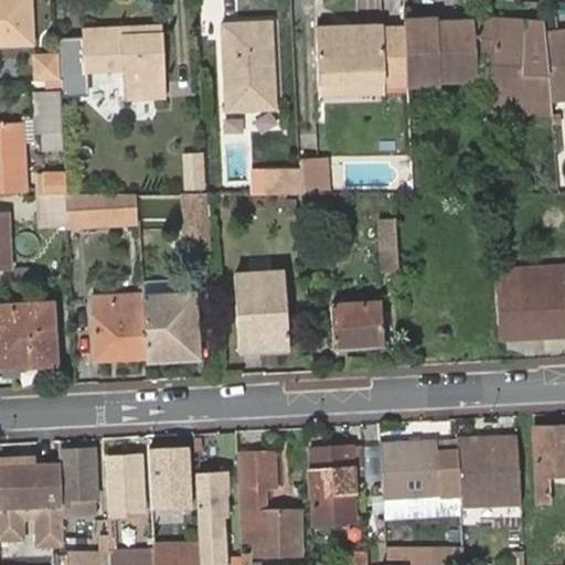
[(0,0),(0,36),(30,35),(28,0),(0,0)]
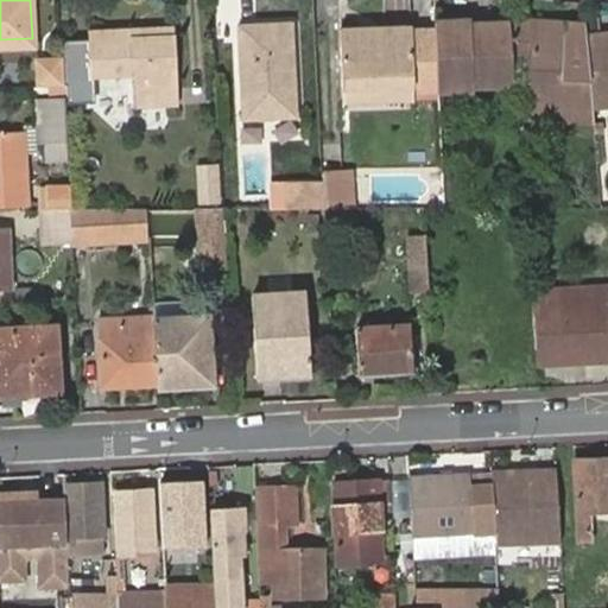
[(474,17),(437,14),(439,43),(442,86),(479,88),(477,78),(517,82),(515,67),(513,26),(474,24),(474,17)]
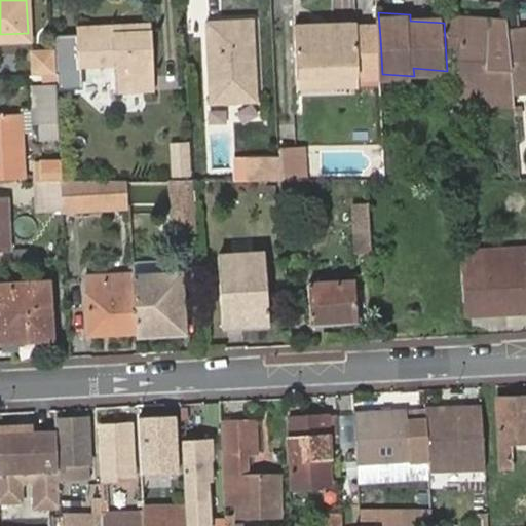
[(256,13),(210,16),(214,96),(260,92),(256,13)]
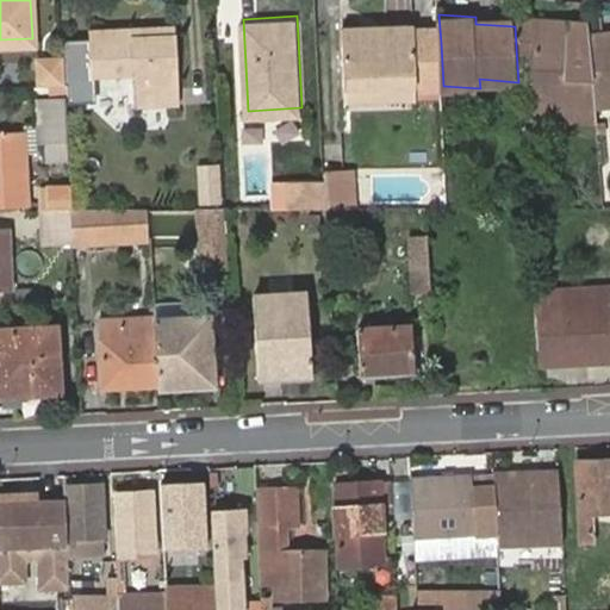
[(590,23),(514,18),(515,26),(517,67),(542,68),(546,118),(601,122),(598,101),(592,36),(590,23)]
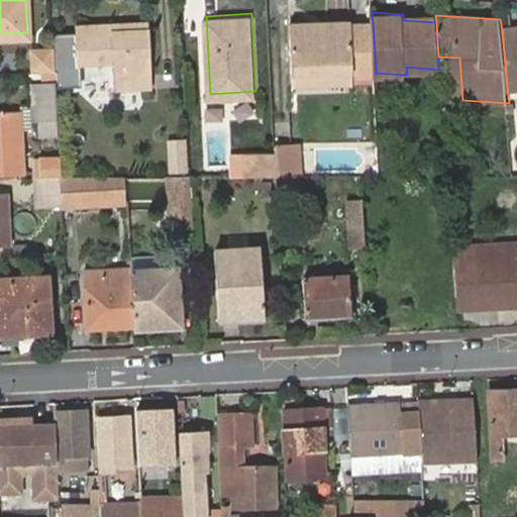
[(125,22),(120,22),(120,30),(147,29),(147,21),(125,22)]
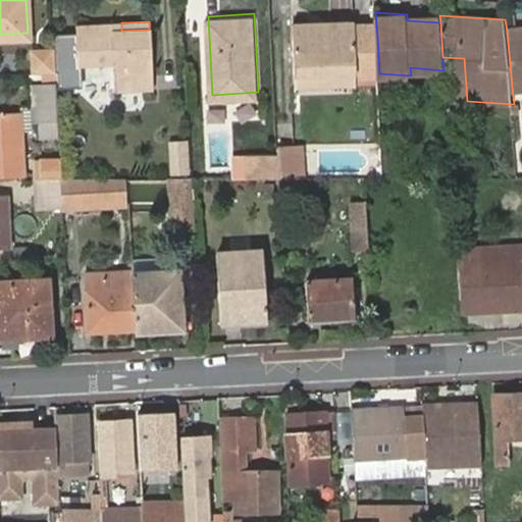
[(121,31),(121,22),(112,23),(112,31),(121,31)]
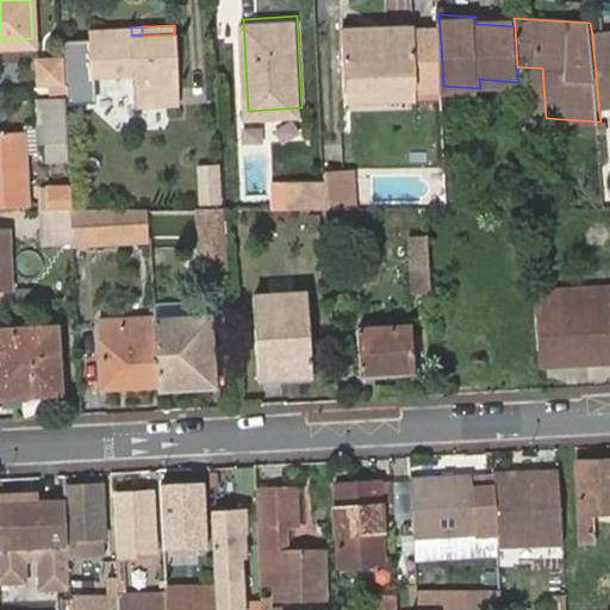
[(131,36),(131,27),(87,29),(91,76),(134,74),(134,105),(147,105),(142,36),(131,36)]
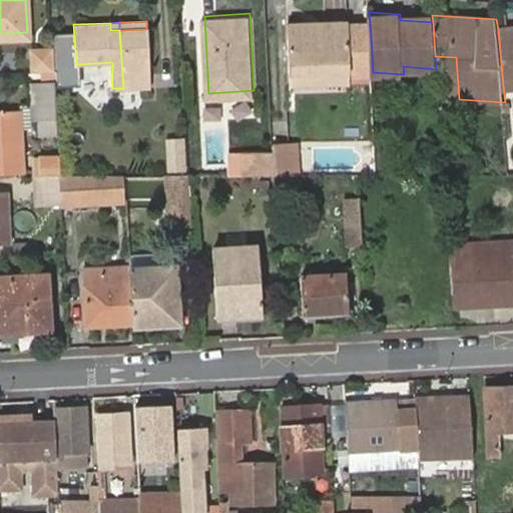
[(146,29),(119,30),(123,88),(150,87),(146,29)]
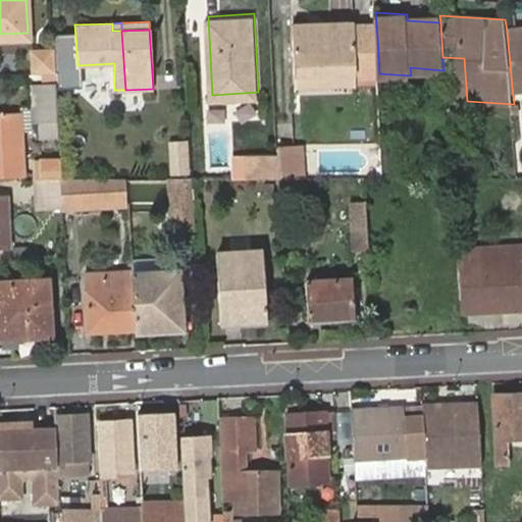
[(521,30),(507,31),(512,87),(521,86),(521,30)]
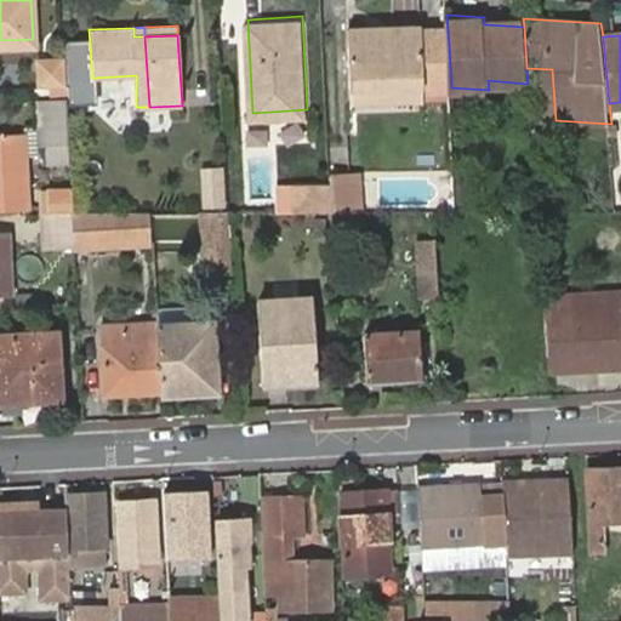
[(423,40),(353,44),(353,58),(425,55),(425,45),(423,40)]
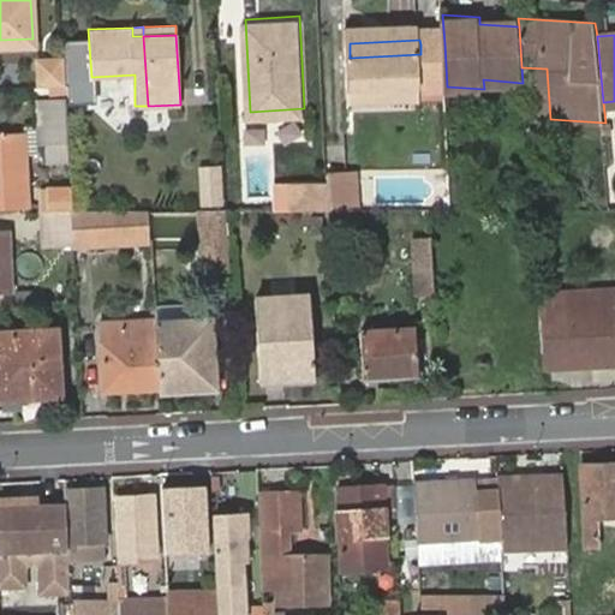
[(445,43),(421,45),(421,54),(424,105),(448,103),(447,87),(445,43)]
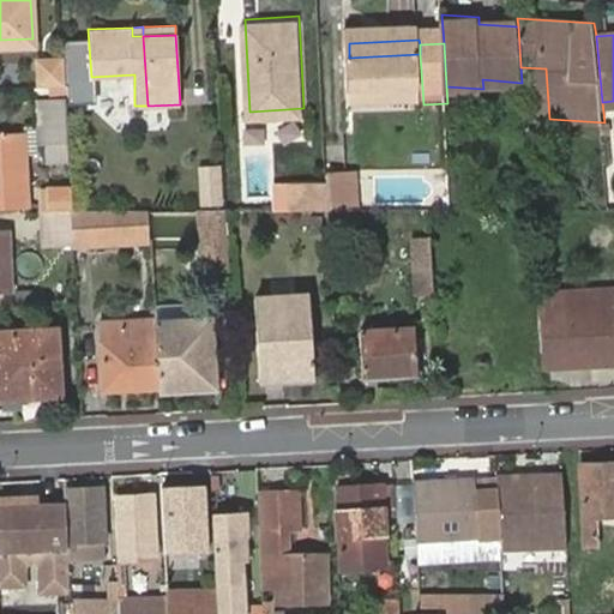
[(349,58),(353,108),(423,104),(420,54),(349,58)]
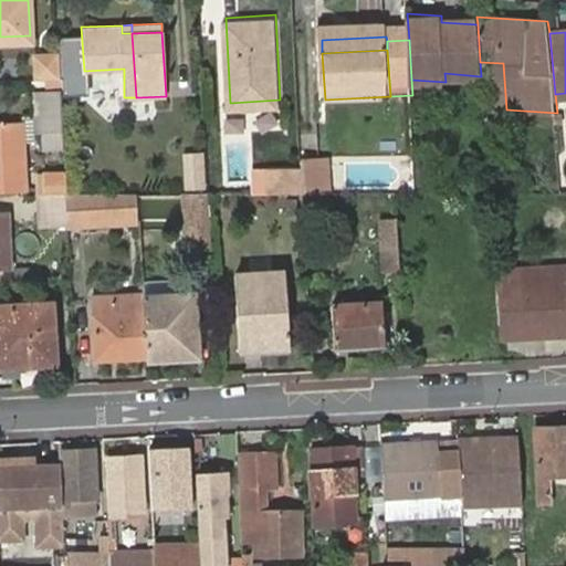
[(61,80),(60,53),(35,54),(35,82),(45,81),(61,80)]
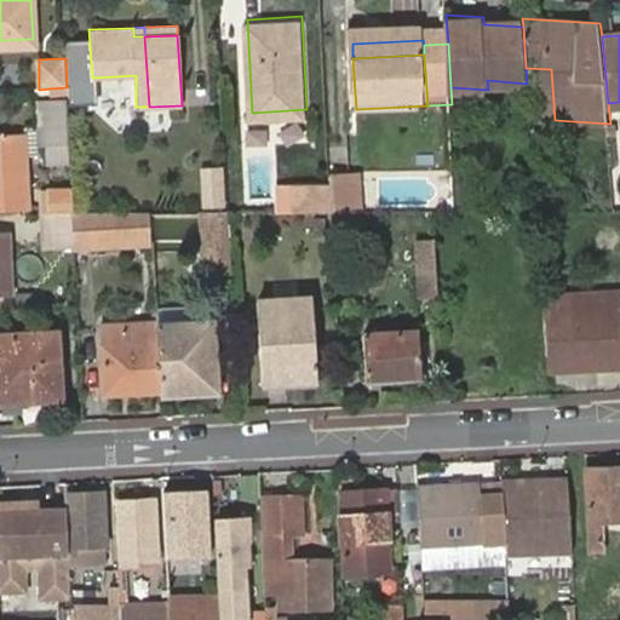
[(487,80),(488,90),(528,93),(527,84),(487,80)]
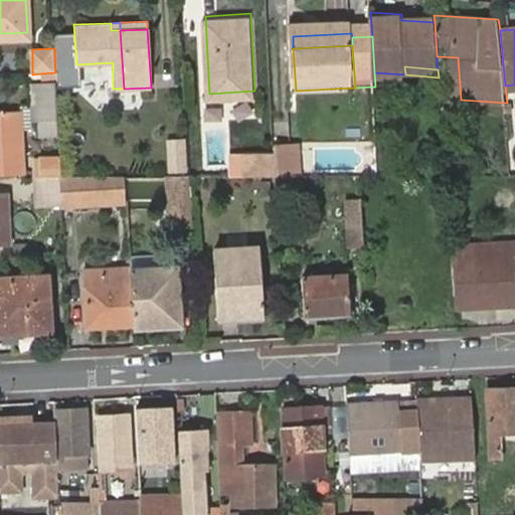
[(57,135),(53,82),(35,84),(40,137),(57,135)]
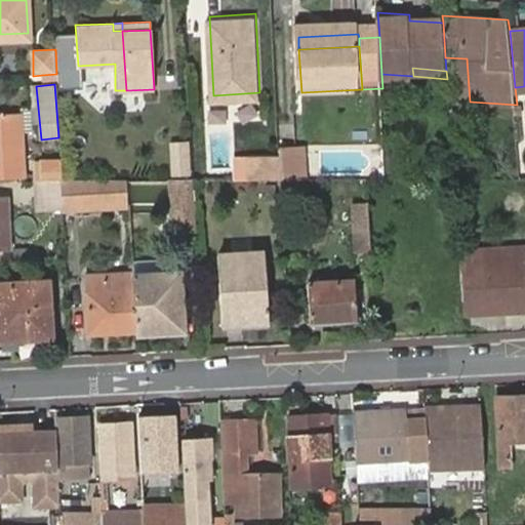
[(363,99),(362,89),(301,92),(301,103),(363,99)]
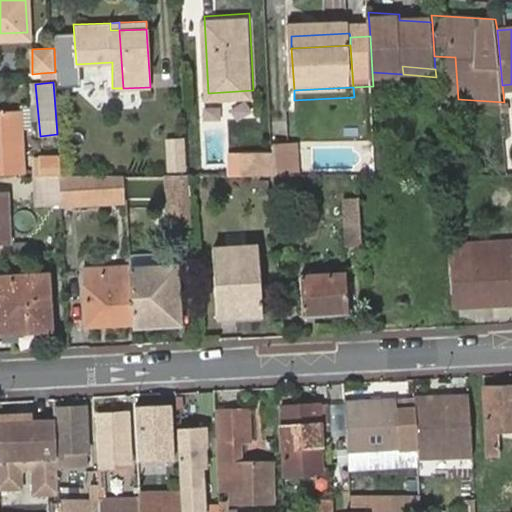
[(18,111),(0,112),(0,173),(23,172),(18,111)]
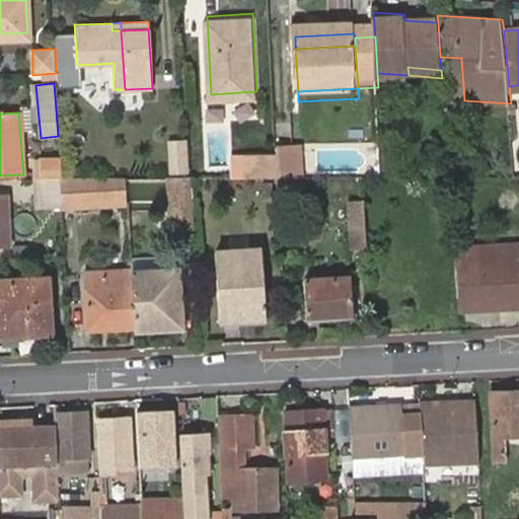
[(167,138),(167,172),(187,172),(188,138),(167,138)]
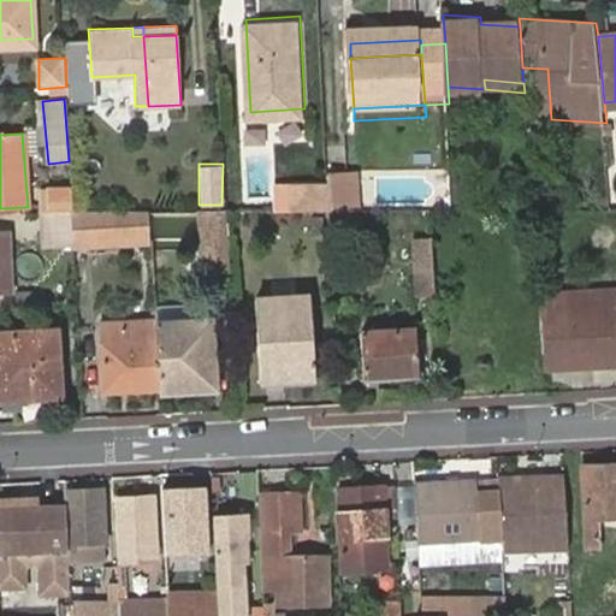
[(359,173),(332,173),(333,188),(335,211),(360,211),(359,173)]
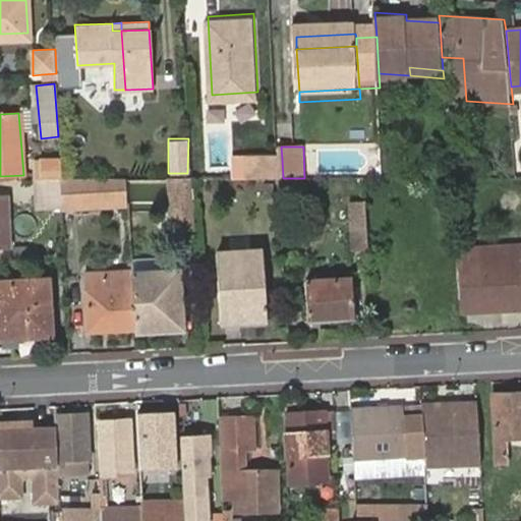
[(283,178),(282,159),(266,159),(268,179),(279,179),(283,178)]
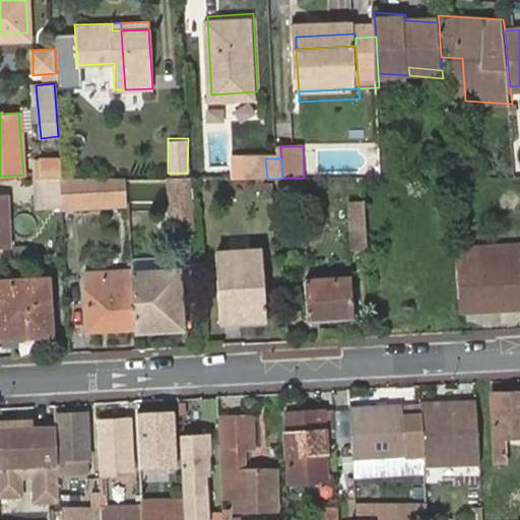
[(66,179),(64,160),(43,161),(43,179),(60,179),(61,178),(66,179)]
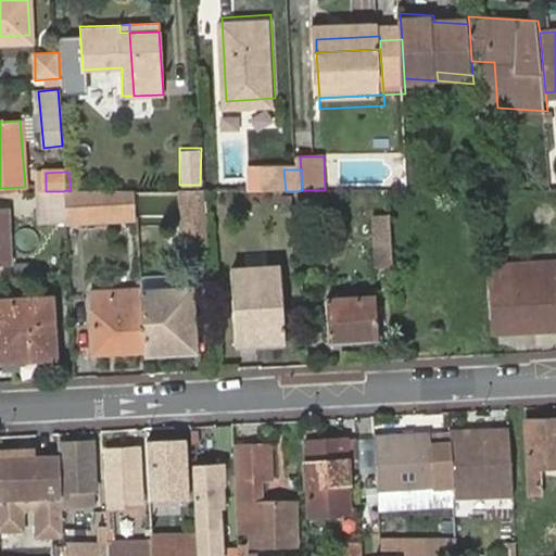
[(135,191),(71,191),(65,190),(67,219),(136,220),(135,191)]
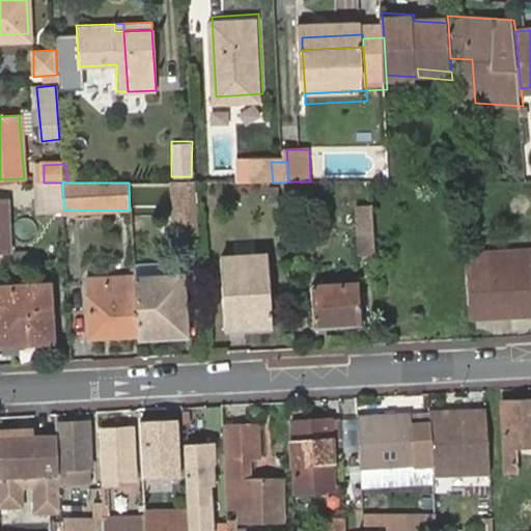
[(62,211),(61,183),(44,183),(39,183),(42,211),(62,211)]
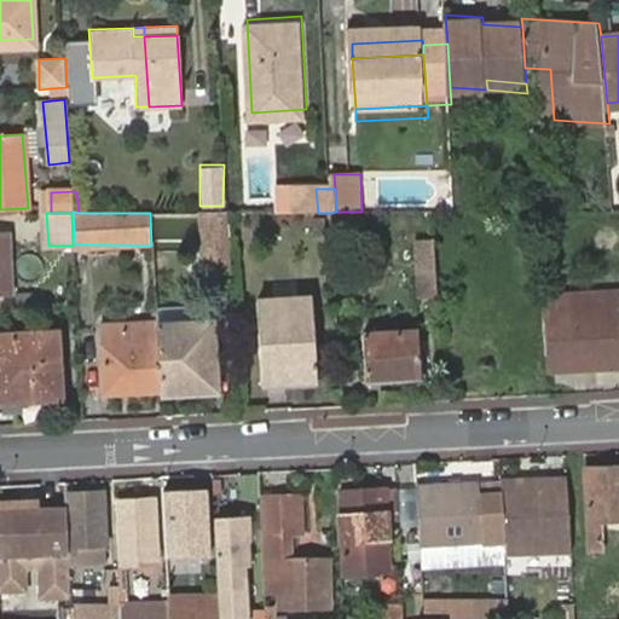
[(154,243),(196,244),(197,214),(154,213),(154,243)]
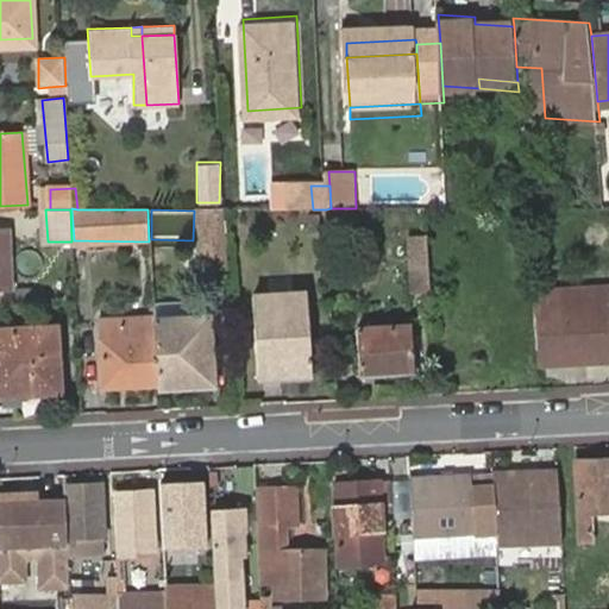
[(223,213),(201,214),(203,248),(225,245),(223,213)]
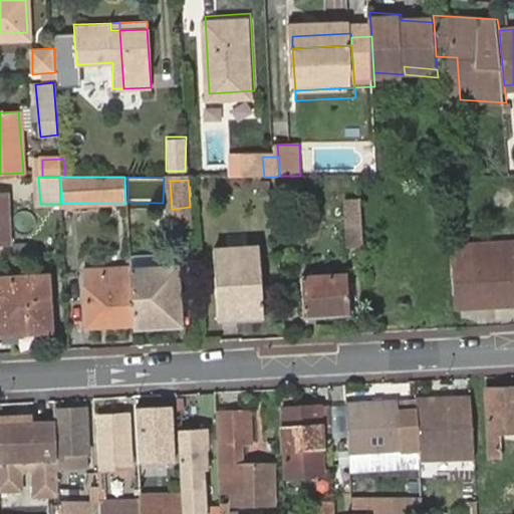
[(9,200),(0,199),(0,243),(9,244),(9,200)]
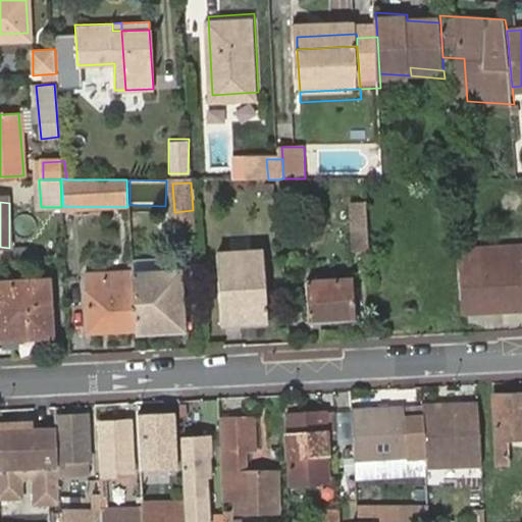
[(371,253),(368,220),(352,221),(355,254),(371,253)]
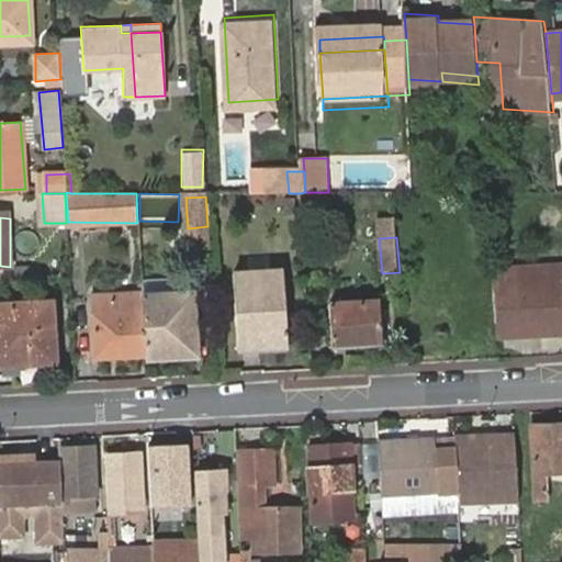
[(518,272),(493,272),(496,326),(520,325),(520,335),(561,332),(561,263),(518,267),(518,272)]
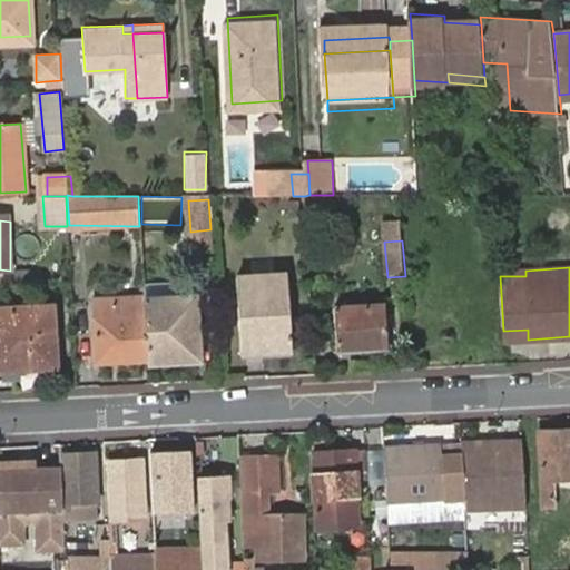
[(288,273),(236,276),(243,352),(294,347),(288,273)]
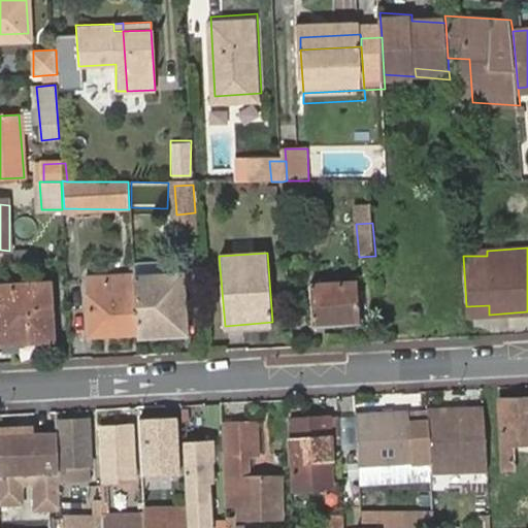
[(137,335),(133,278),(133,276),(87,277),(92,333),(110,332),(111,337),(137,335)]
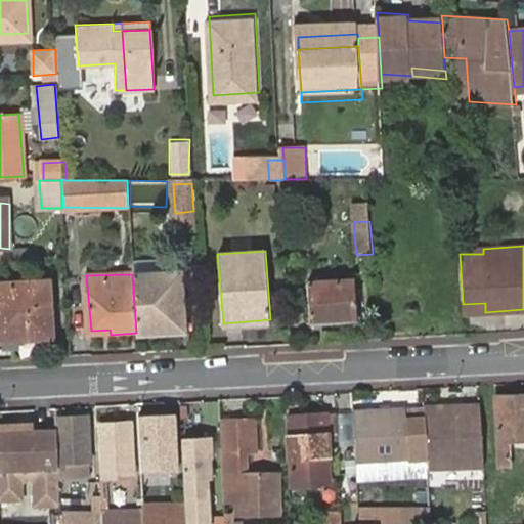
[(136,333),(136,336),(185,333),(180,274),(132,276),(136,333)]
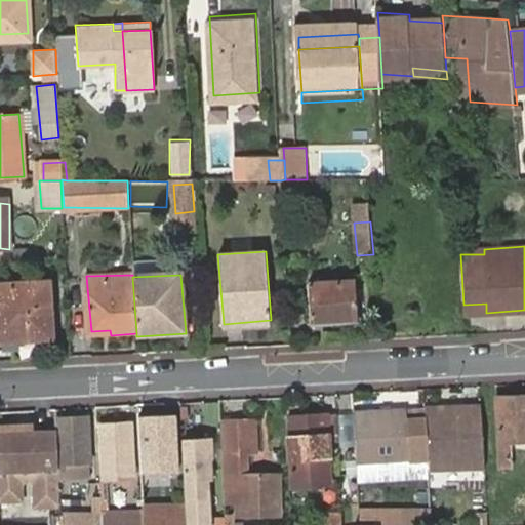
[(355,281),(307,285),(310,316),(325,316),(326,323),(357,321),(355,281)]
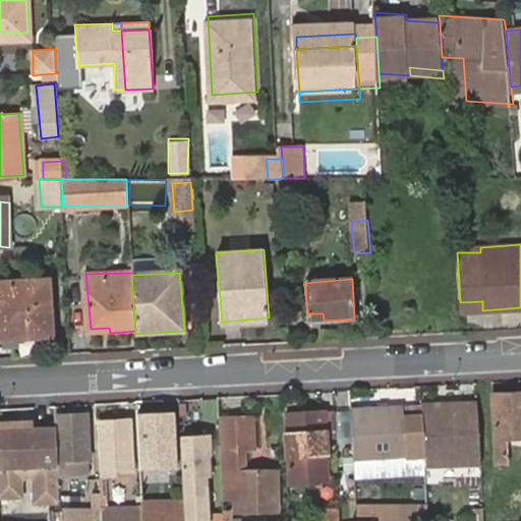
[(49,282),(0,284),(0,335),(52,333),(49,282)]
